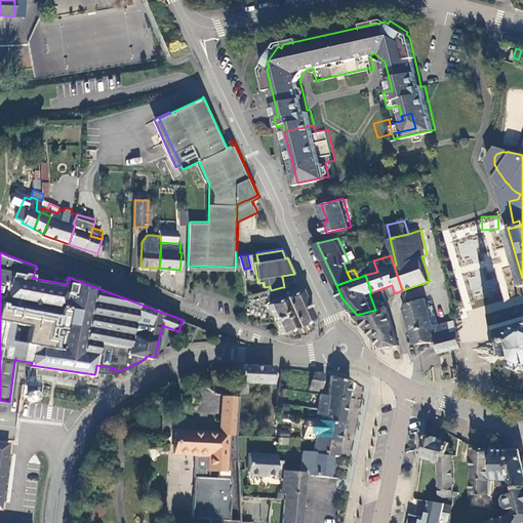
[(265,299),(285,294),(282,287),(271,290),(263,292),(265,299)]
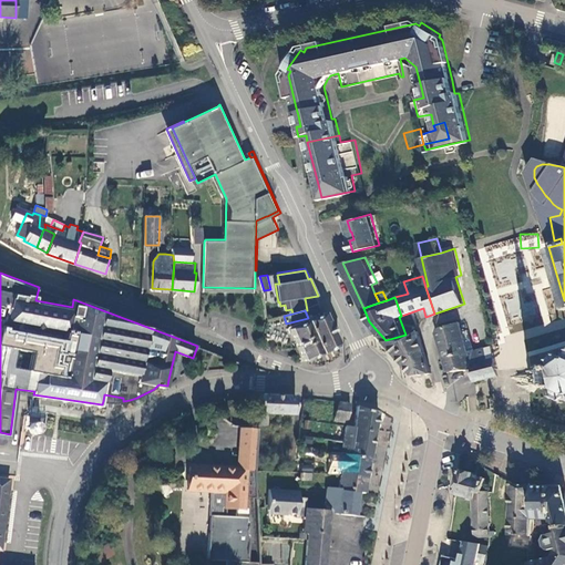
[(309,321),(324,352),(339,346),(339,343),(340,342),(326,314),(309,321)]
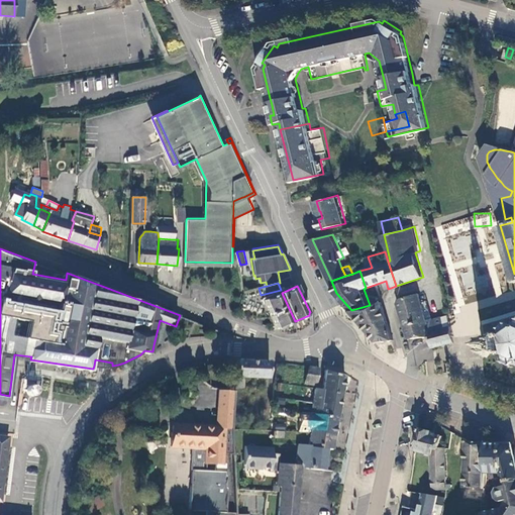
[(281,328),(295,321),(282,293),(267,300),(280,327),(281,328)]
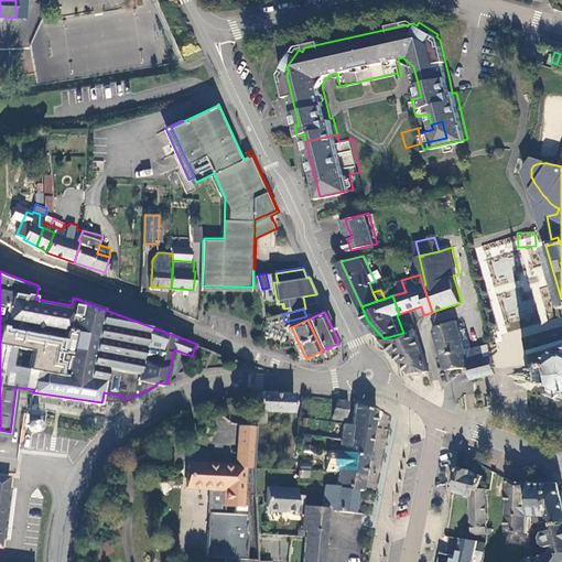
[(458,320),(436,325),(436,327),(444,355),(466,348),(461,328),(458,320)]
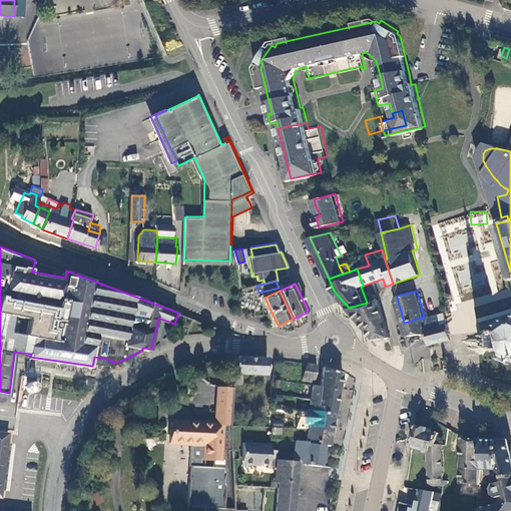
[(424,317),(431,315),(425,297),(419,299),(424,317)]
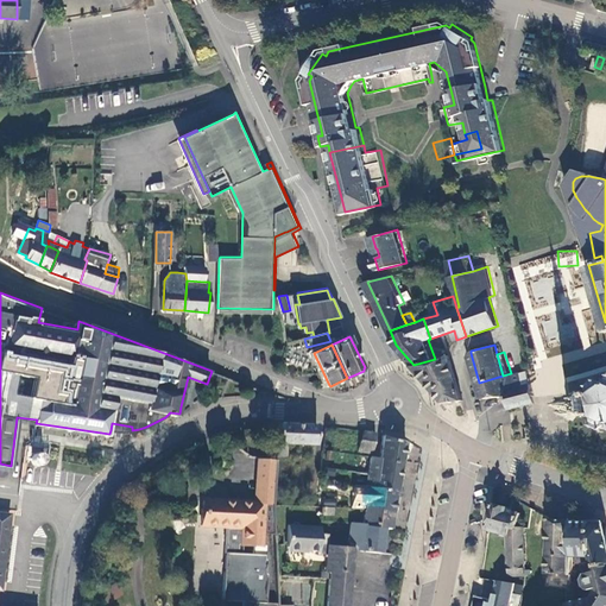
[(435,359),(414,365),(444,401),(454,401),(465,399),(452,354),(435,359)]
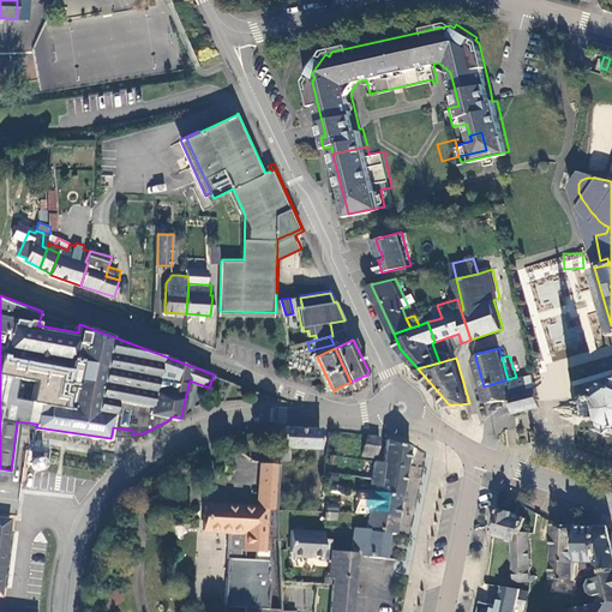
[(508,379),(484,387),(487,401),(514,399),(513,394),(538,387),(534,372),(516,377),(508,379)]
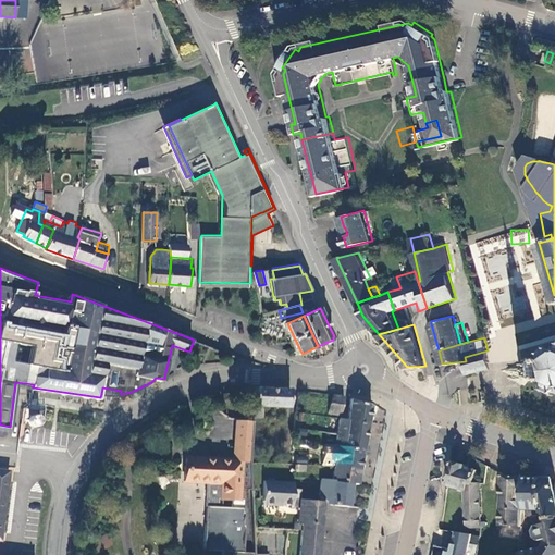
[(519,360),(517,366),(519,384),(526,385),(530,378),(540,378),(543,381),(540,386),(544,391),(545,389),(553,392),(553,395),(554,395),(554,345),(553,345),(554,347),(552,348),(550,344),(546,345),(546,348),(542,352),(540,349),(537,353),(540,356),(537,359),(534,356),(531,357),(531,360),(525,362),(519,360)]
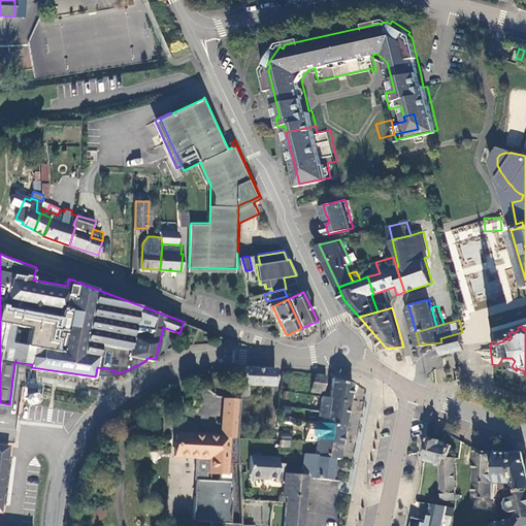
[(169,336),(171,330),(163,327),(157,353),(161,354),(165,335),(169,336)]
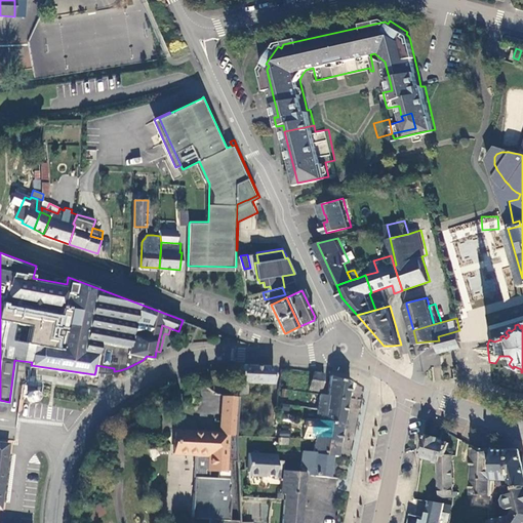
[(442,352),(463,347),(459,330),(438,336),(439,340),(442,352)]
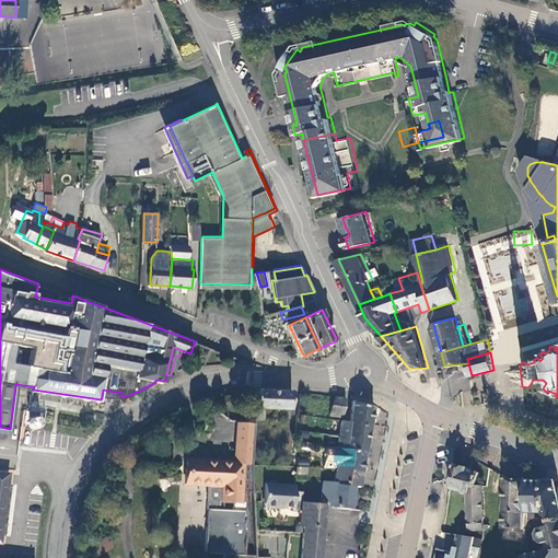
[(275,406),(276,388),(257,388),(256,418),(266,418),(266,406),(275,406)]
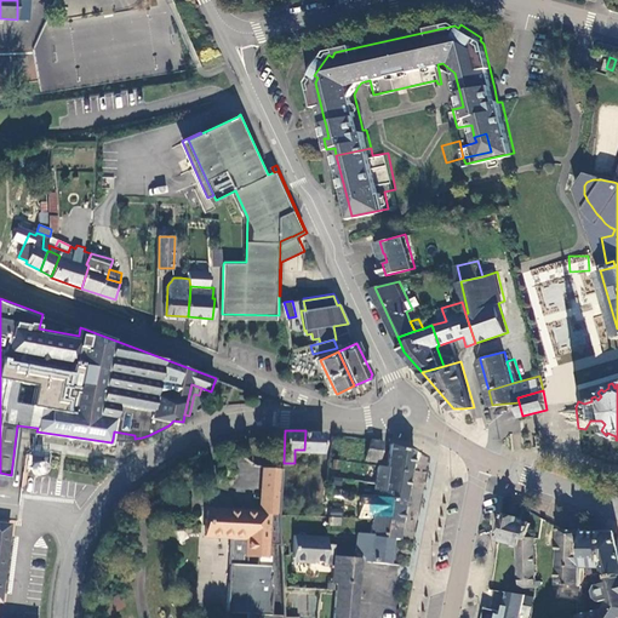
[(326,431),(305,430),(304,450),(325,451),(326,431)]
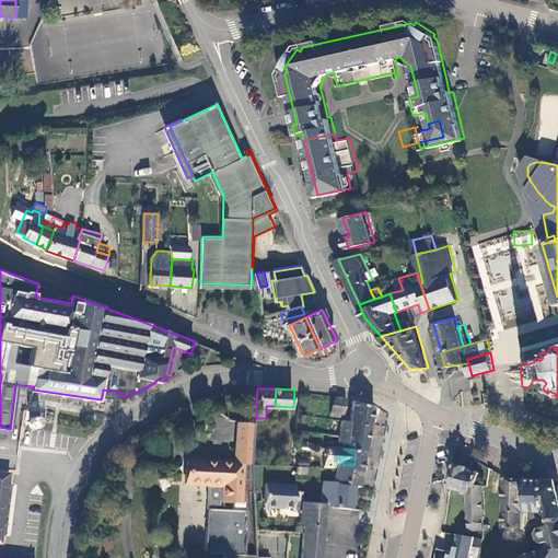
[(348,397),(337,395),(335,404),(333,404),(330,414),(345,416),(348,397)]
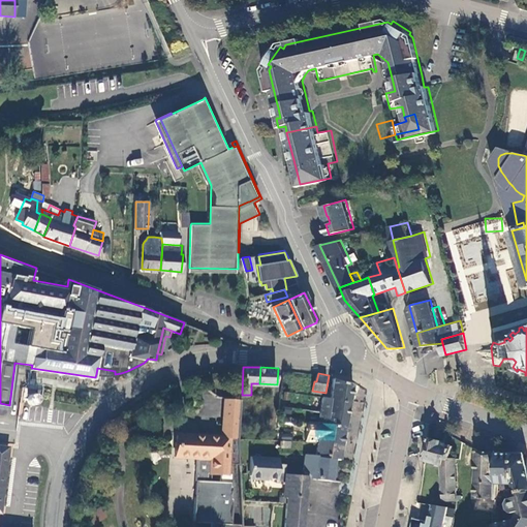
[(351,400),(354,381),(335,376),(332,397),(351,400)]
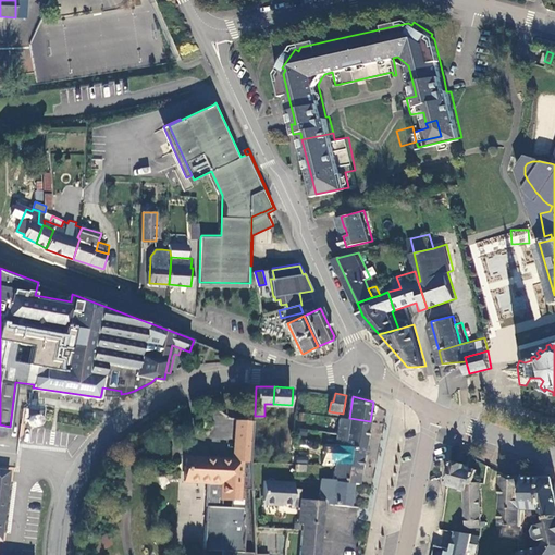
[(46,419),(46,403),(31,403),(31,419),(46,419)]
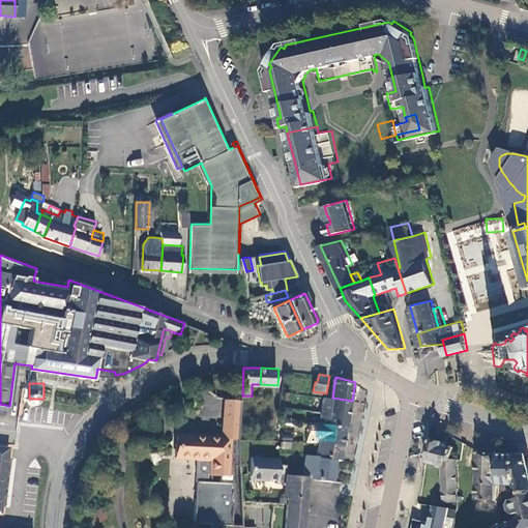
[(350,413),(352,401),(332,398),(325,397),(323,409),(331,410),(350,413)]
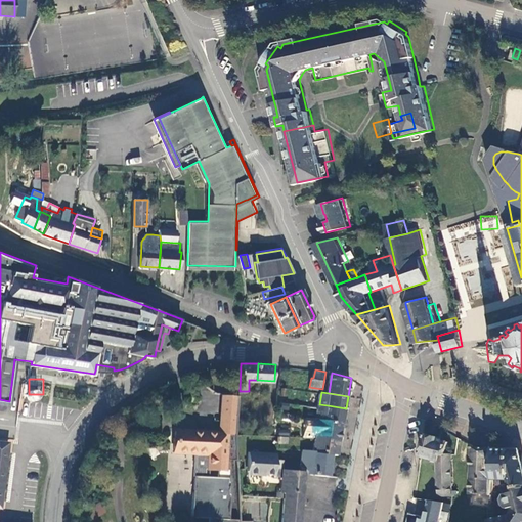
[(237,432),(238,395),(222,394),(221,412),(225,414),(224,431),(220,430),(176,428),(175,450),(197,451),(196,475),(199,475),(198,490),(194,490),(193,516),(210,517),(209,521),(230,521),(230,518),(232,492),(231,492),(231,480),(230,479),(231,468),(226,468),(227,449),(238,450),(237,432)]
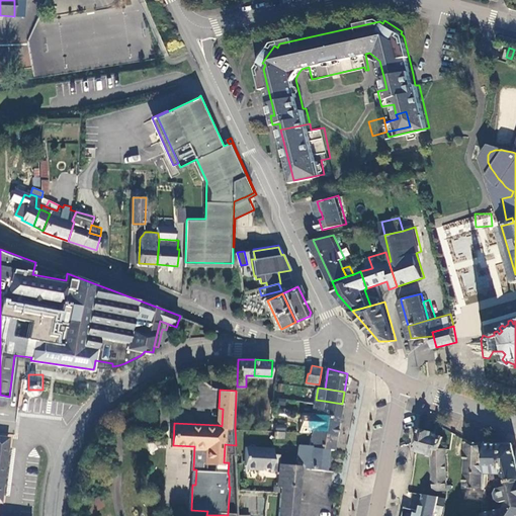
[(340,419),(342,404),(324,401),(316,400),(314,415),(316,415),(340,419)]
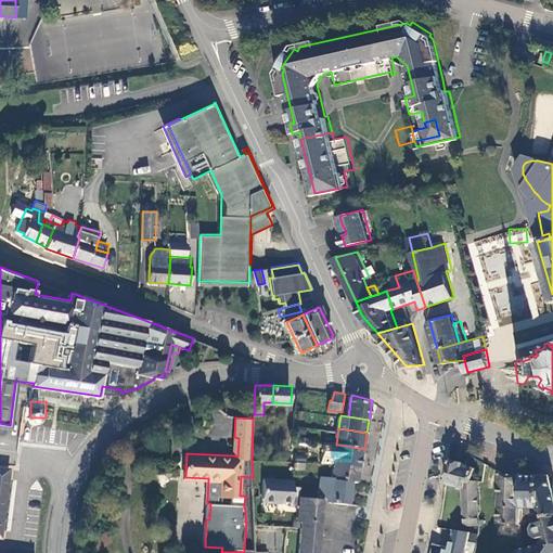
[(361,465),(364,449),(338,445),(335,462),(361,465)]
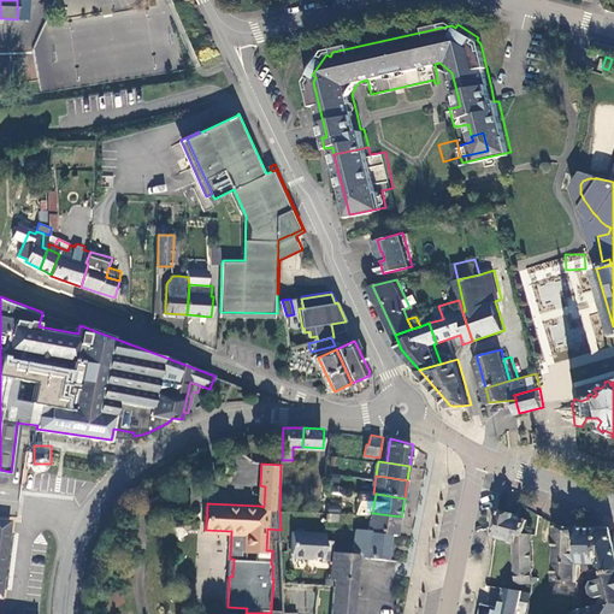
[(518,538),(518,532),(529,532),(532,517),(519,514),(519,512),(505,508),(499,535),(518,539),(518,538)]
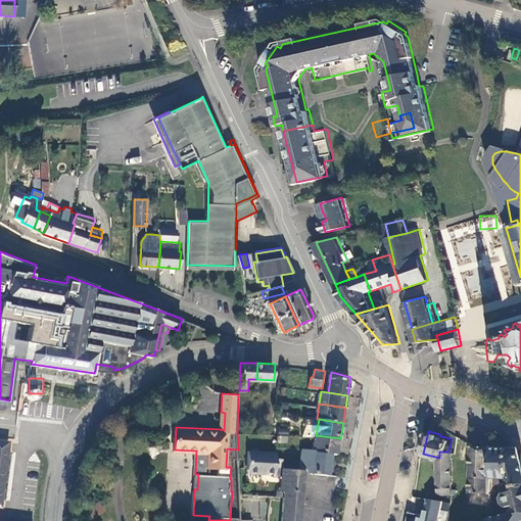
[(338,453),(340,438),(316,435),(314,448),(314,451),(332,453),(338,453)]
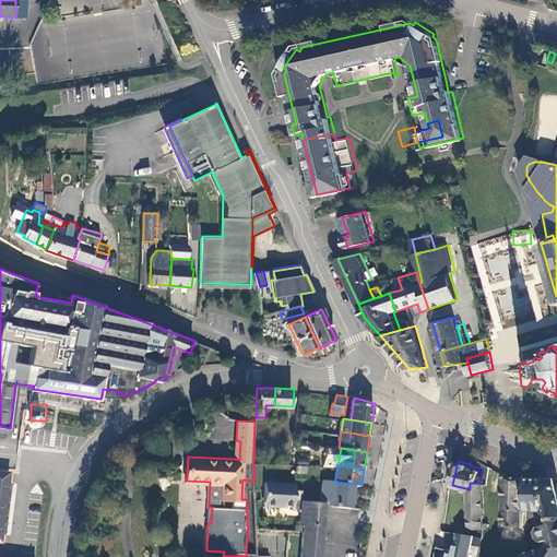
[(0,532),(3,533),(10,482),(6,482),(7,477),(7,471),(0,470),(0,532)]
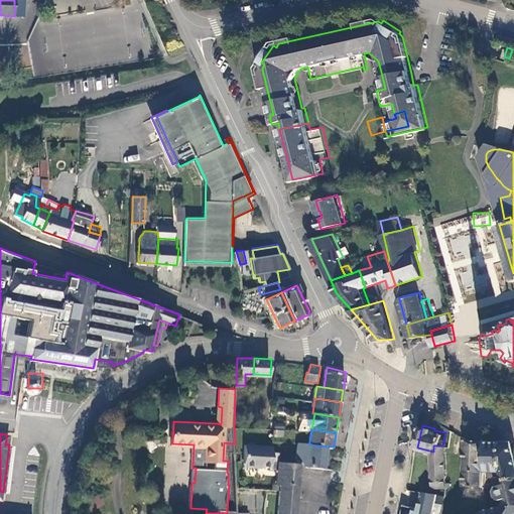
[(487,440),(466,437),(464,487),(486,488),(487,470),(487,440)]
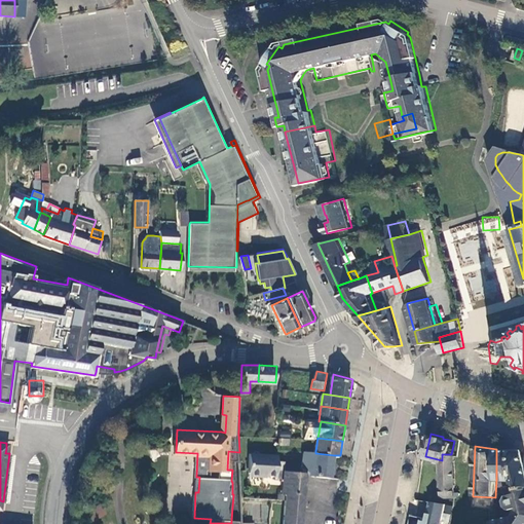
[(523,450),(496,449),(496,479),(515,479),(517,489),(514,490),(514,493),(511,494),(508,501),(509,507),(518,509),(521,508),(521,512),(515,517),(494,517),(492,523),(523,523),(523,450)]
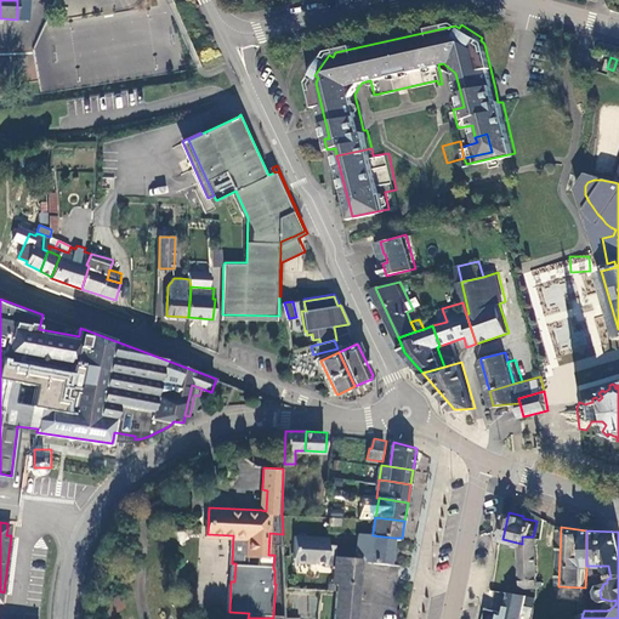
[(359,532),(357,557),(357,560),(363,560),(392,563),(395,538),(373,535),(373,533),(359,532)]
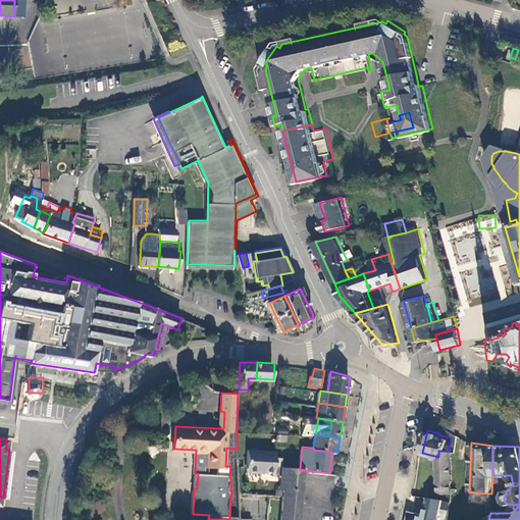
[(275,464),(276,451),(249,449),(248,471),(259,471),(259,470),(265,470),(275,471),(275,464)]
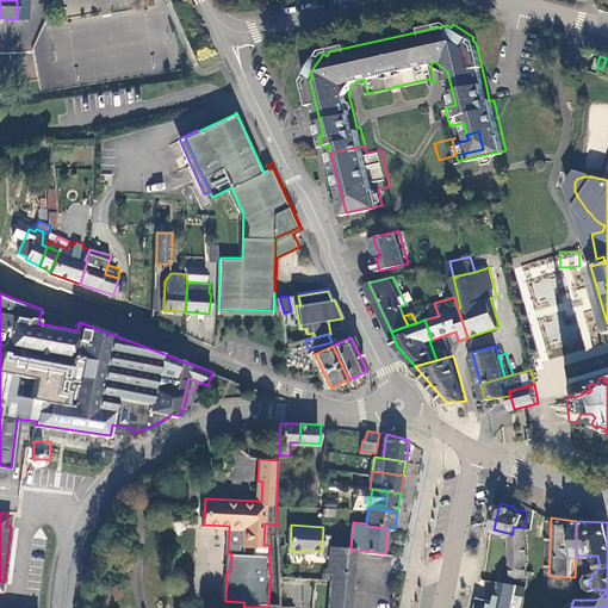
[(513,554),(514,576),(517,576),(531,577),(531,535),(513,533),(513,534),(513,554)]
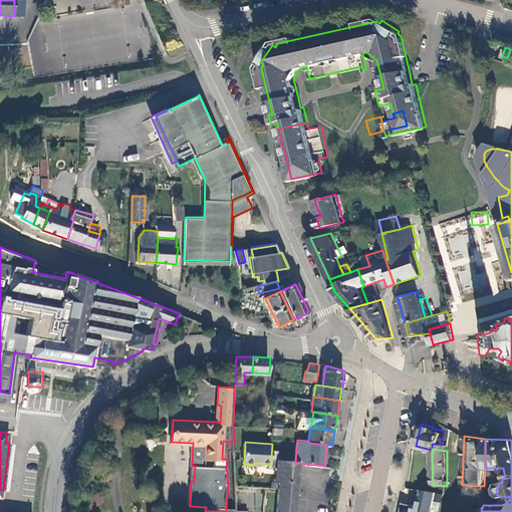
[(277,466),(276,479),(298,480),(300,463),(295,463),(295,461),(278,460),(277,466)]
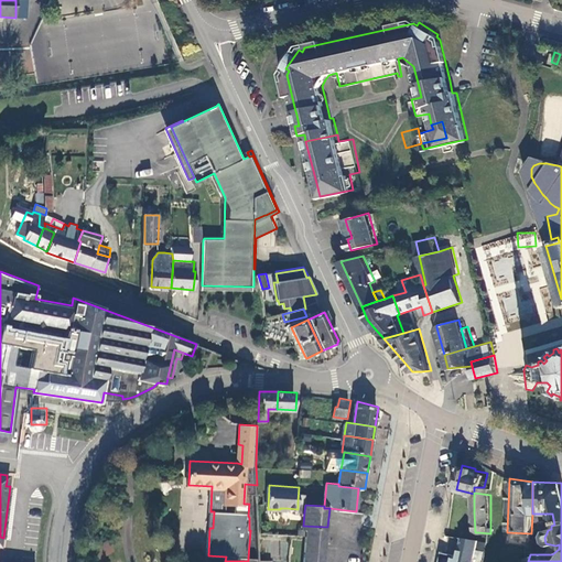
[(449,530),(449,535),(456,536),(457,532),(464,533),(464,531),(475,532),(474,512),(472,512),(471,517),(451,515),(449,530)]
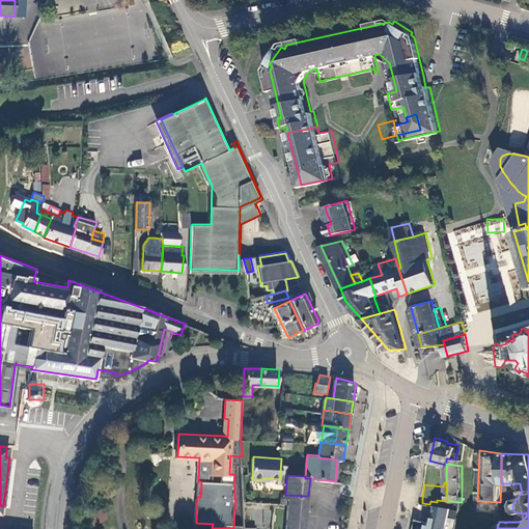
[(305,528),(308,496),(285,495),(285,498),(282,497),(281,503),(289,503),(286,528),(305,528)]
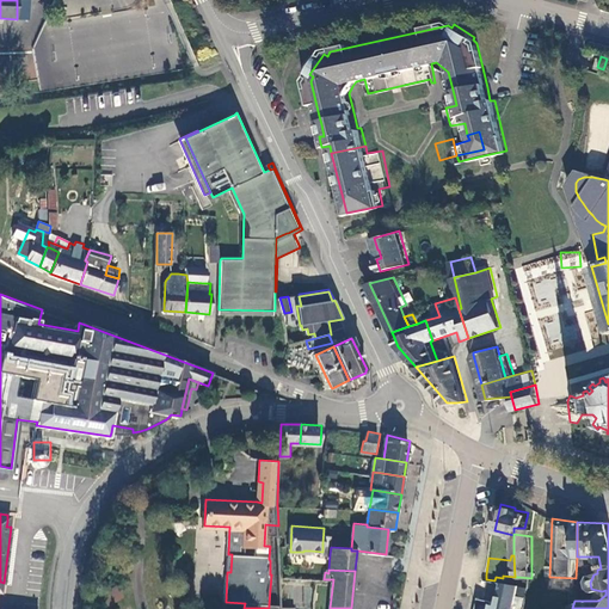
[(523,584),(504,582),(499,603),(499,606),(494,604),(496,602),(496,600),(483,596),(479,608),(518,608),(520,604),(518,603),(523,584)]
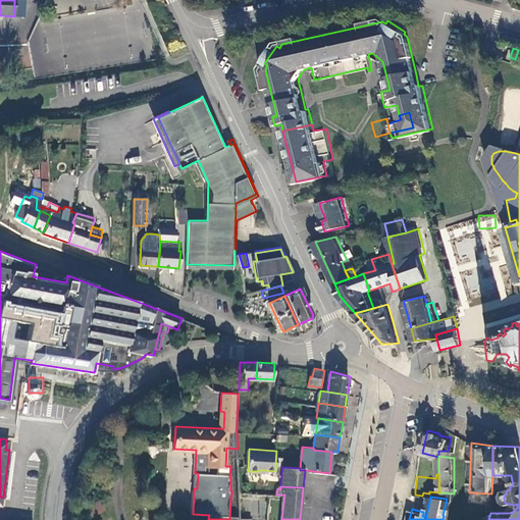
[(99,499),(86,507),(91,514),(103,506),(99,499)]
